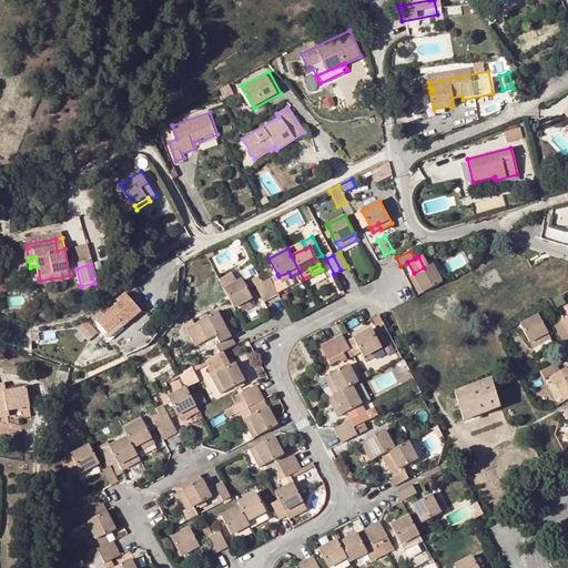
[(442,282),(432,264),(424,267),(414,273),(423,291),(442,282)]
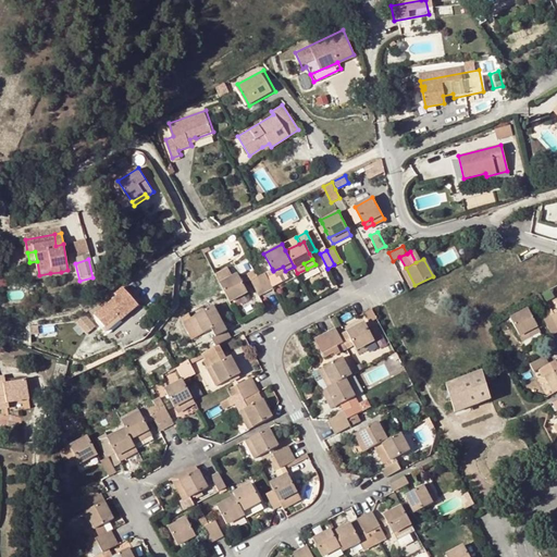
[(272,269),(264,272),(269,280),(271,285),(287,277),(285,271),(283,267),(273,271),(272,269)]
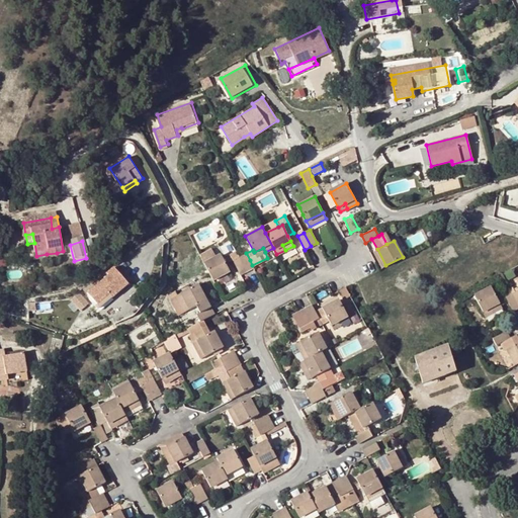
[(203,262),(214,257),(210,249),(199,254),(203,262)]
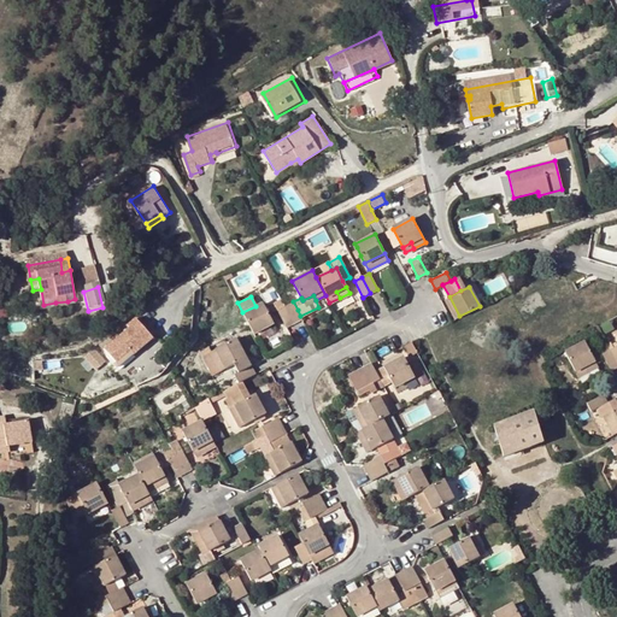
[(454,319),(459,316),(450,297),(444,299),(454,319)]
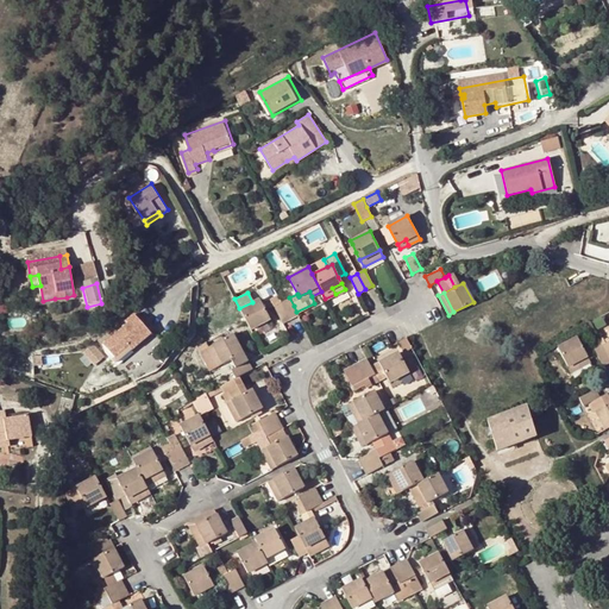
[(68,307),(67,297),(55,299),(56,308),(68,307)]
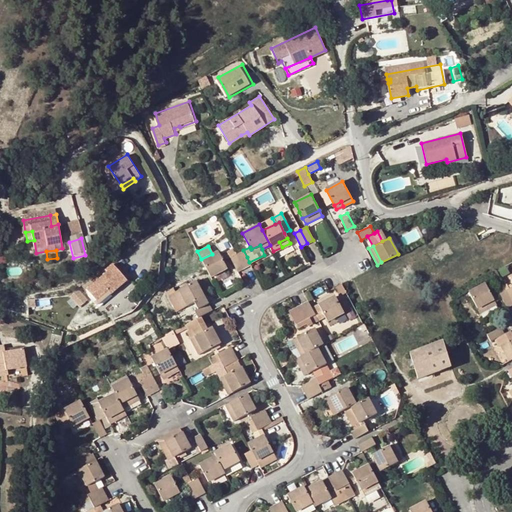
[(247,257),(243,250),(236,254),(243,268),(250,264),(249,262),(247,257)]
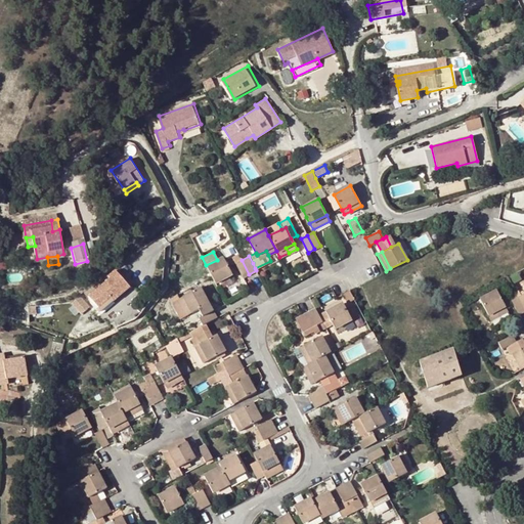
[(223,257),(217,260),(206,265),(215,282),(231,273),(223,257)]
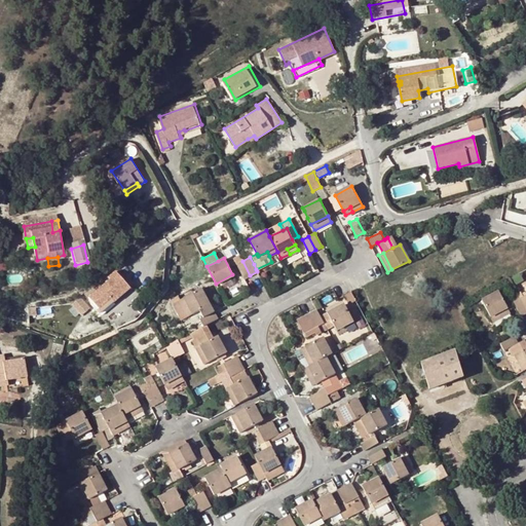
[(242,261),(236,264),(243,278),(250,275),(242,261)]
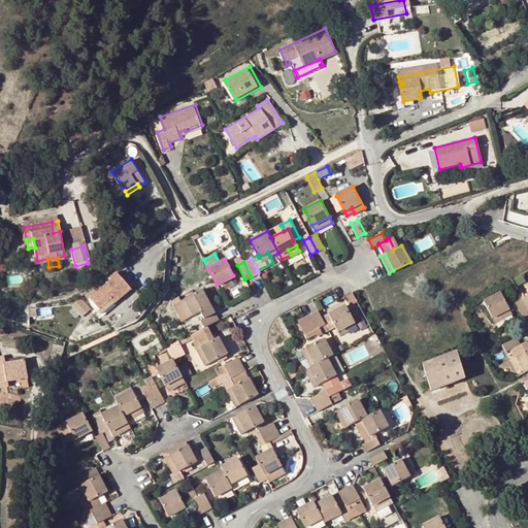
[(88,299),(97,310),(108,301),(110,304),(128,290),(113,272),(106,278),(108,281),(88,299)]
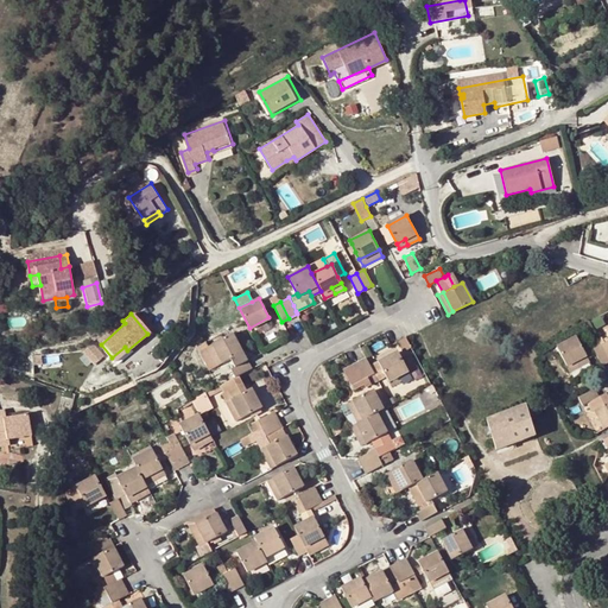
[(272,323),(268,317),(249,328),(252,334),(272,323)]
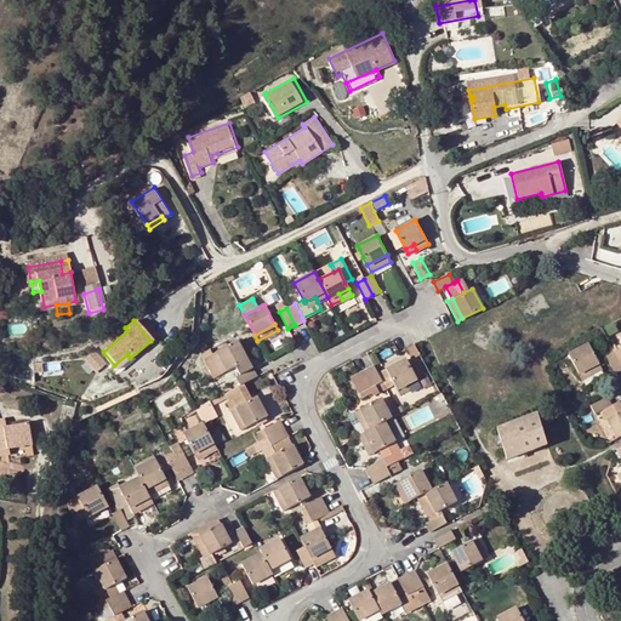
[(239,375),(234,377),(239,386),(243,383),(257,376),(252,368),(237,340),(211,353),(217,363),(222,360),(227,371),(235,366),(239,375)]
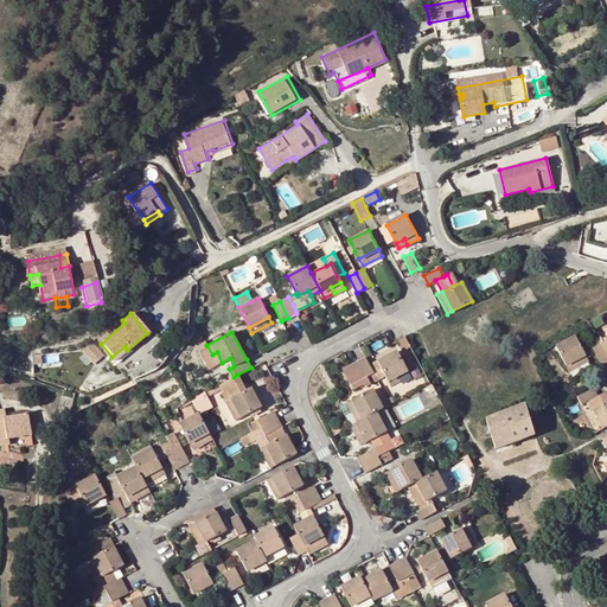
[(568,371),(579,365),(576,360),(585,356),(575,336),(555,346),(568,371)]
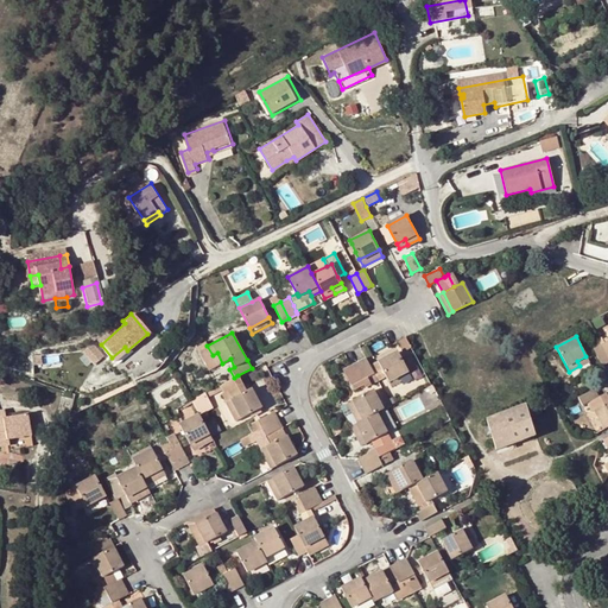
[(410,348),(404,337),(397,341),(403,353),(410,348)]
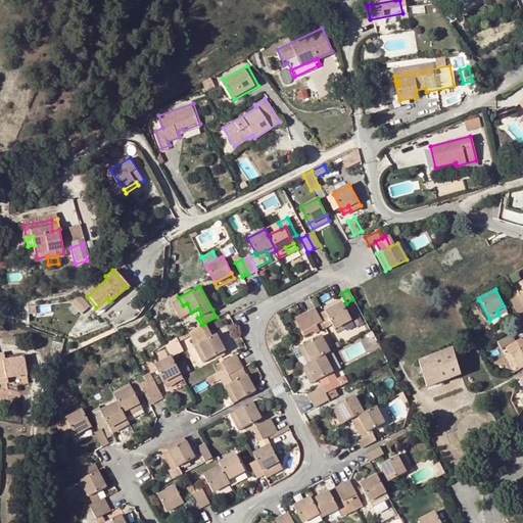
[(178,297),(176,292),(168,297),(170,301),(178,297)]
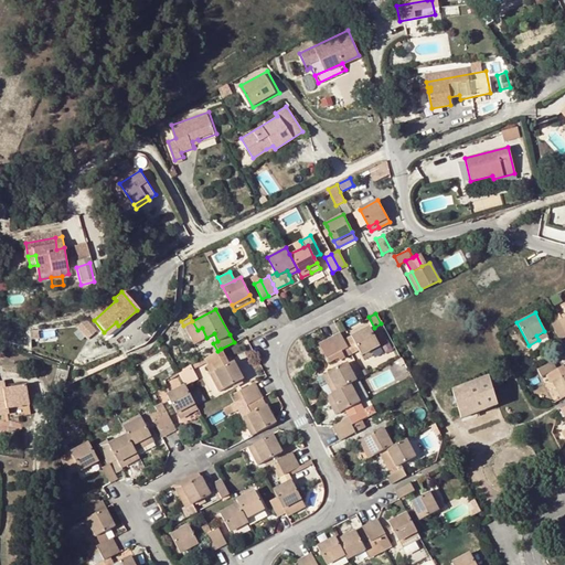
[(564,336),(557,321),(551,324),(558,339),(564,336)]
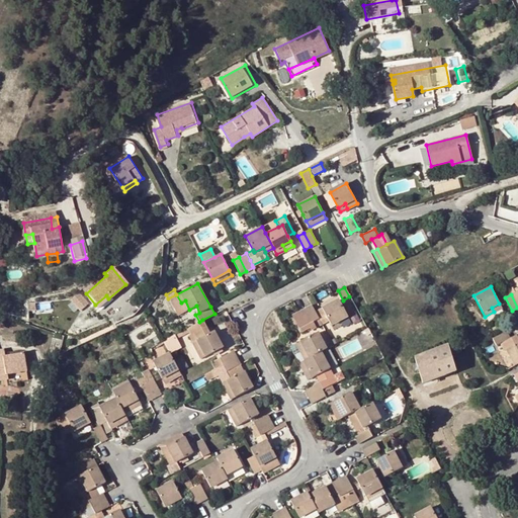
[(98,308),(108,298),(106,295),(95,305),(98,308)]
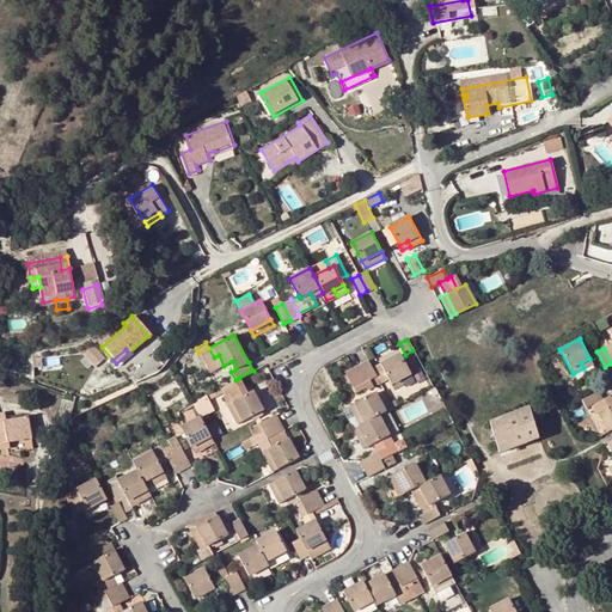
[(385,373),(391,384),(410,373),(401,354),(380,363),(385,373)]
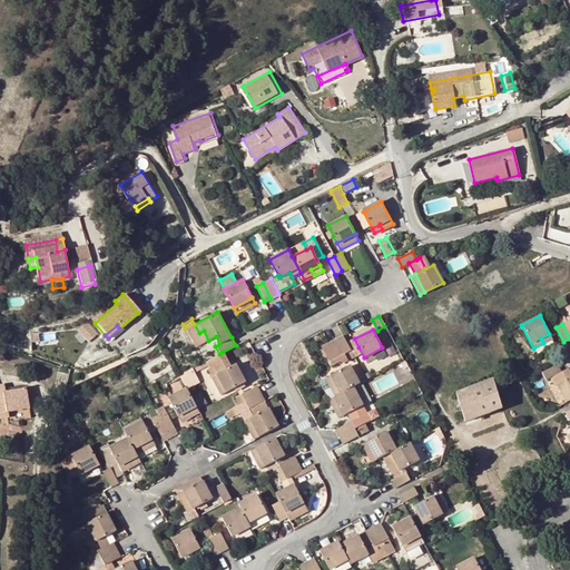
[(204,343),(208,341),(204,331),(199,333),(204,343)]
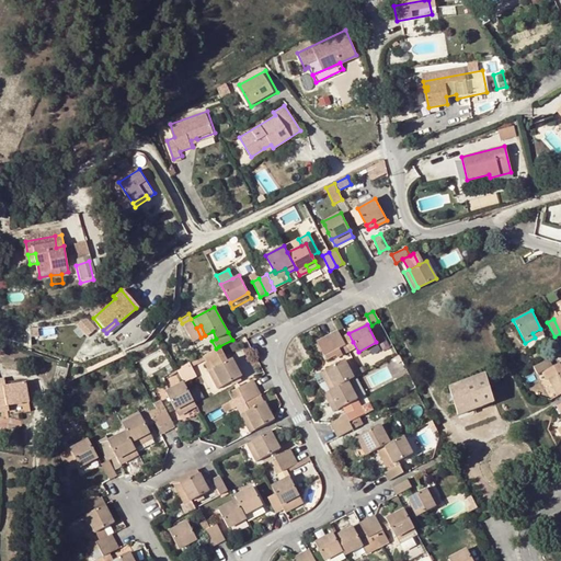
[(544,333),(540,329),(533,333),(535,338),(544,333)]
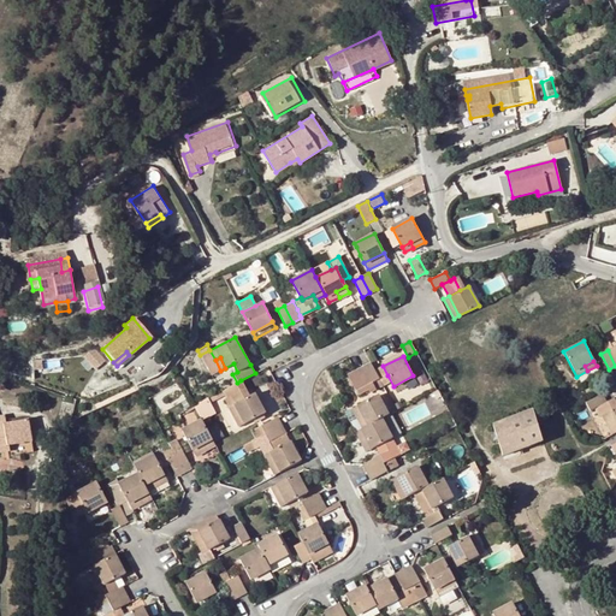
[(372,383),(379,379),(374,371),(371,363),(363,367),(372,383)]
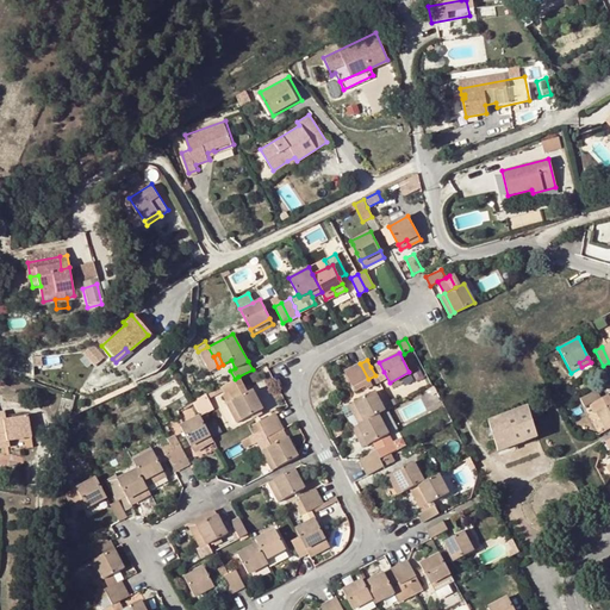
[(375,375),(377,377),(384,372),(379,362),(371,367),(375,375)]
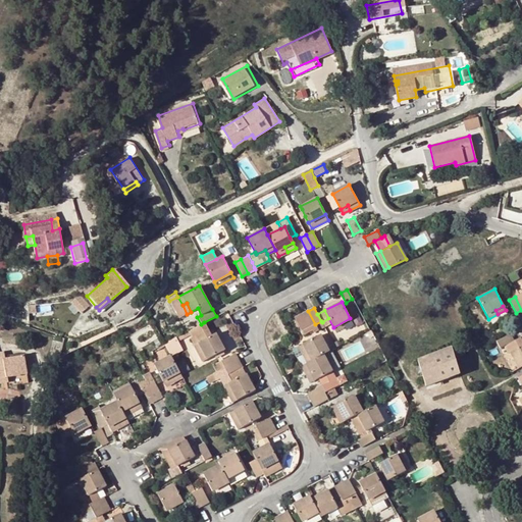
[(308,311),(301,314),(300,312),(290,318),(299,334),(309,329),(310,332),(323,325),(322,322),(321,321),(315,324),(308,311)]
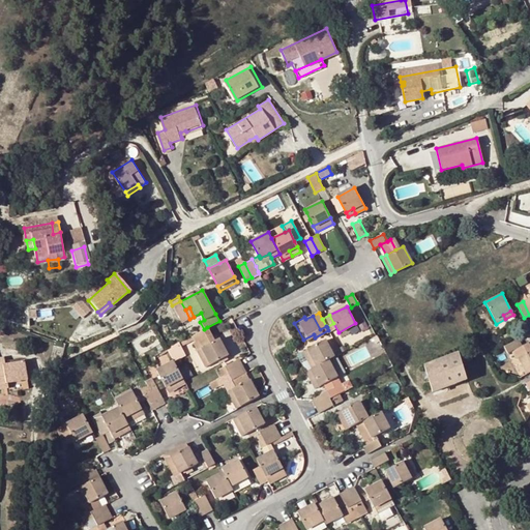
[(55,335),(59,325),(41,319),(37,329),(55,335)]
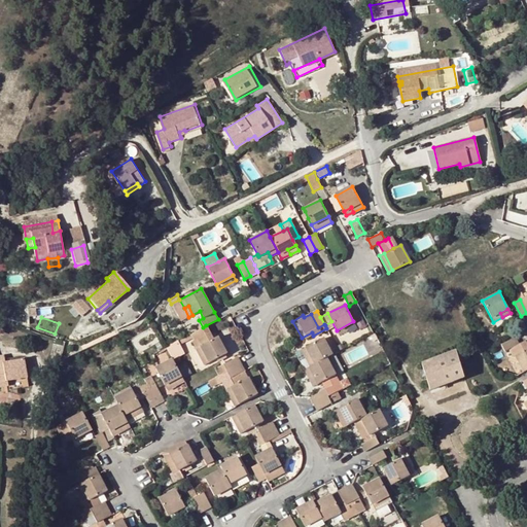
[(357,328),(353,321),(337,330),(339,335),(348,329),(350,332),(357,328)]
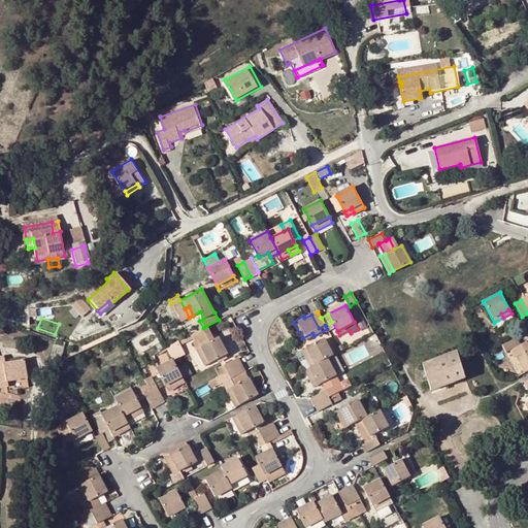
[(205,365),(226,354),(218,336),(212,339),(206,326),(203,328),(191,333),(193,336),(195,340),(193,341),(205,365)]
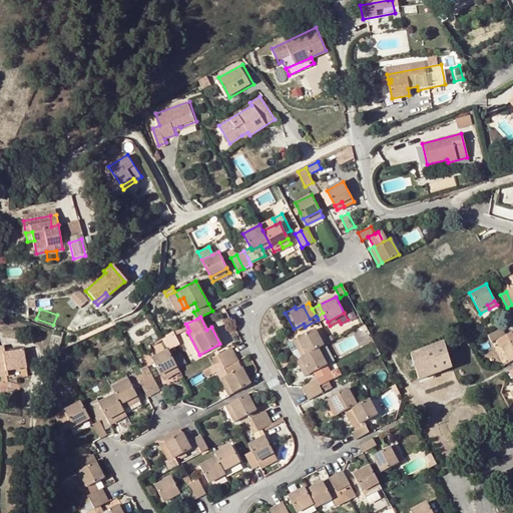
[(174,335),(187,327),(185,324),(172,331),(174,335)]
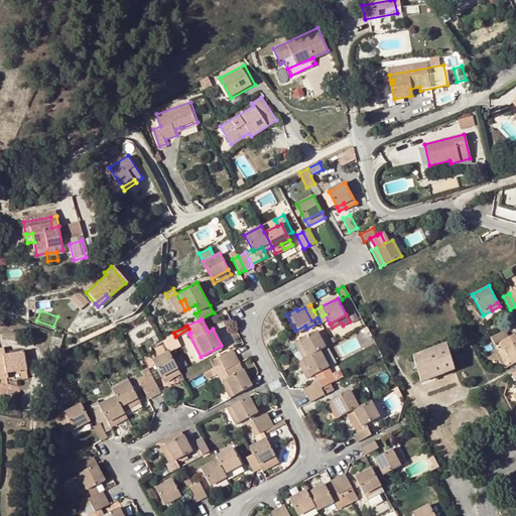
[(507,337),(504,330),(491,337),(506,367),(515,361),(515,338),(513,333),(507,337)]
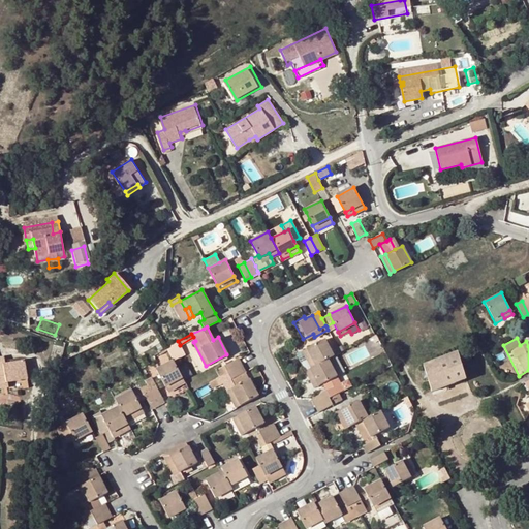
[(333,356),(323,339),(307,348),(311,355),(306,359),(311,368),(328,360),(333,356)]
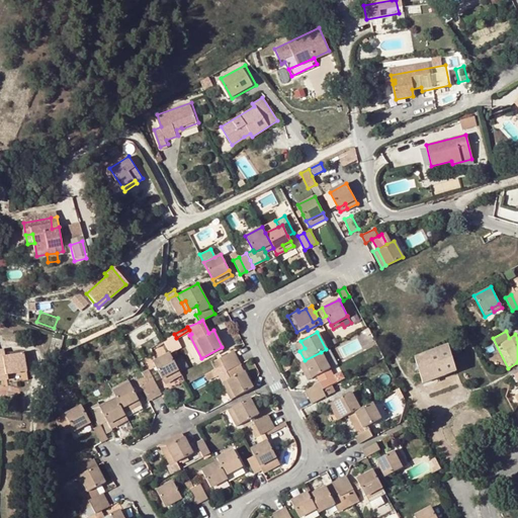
[(176,338),(174,334),(163,340),(169,352),(180,347),(176,338)]
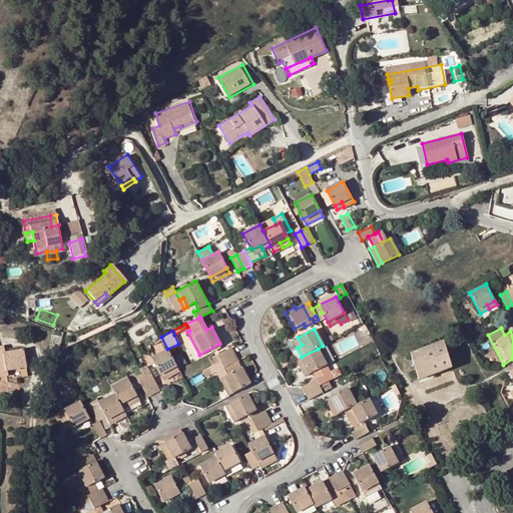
[(297,348),(302,345),(298,338),(293,340),(297,348)]
